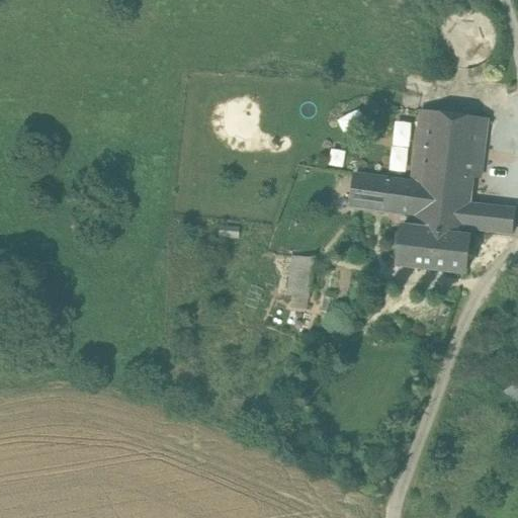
[(416,217),(414,229),(466,238),(467,230),(513,235),(516,209),(470,204),(473,179),(482,118),(429,112),(420,183),(356,174),(352,208),(401,214),(416,217)]
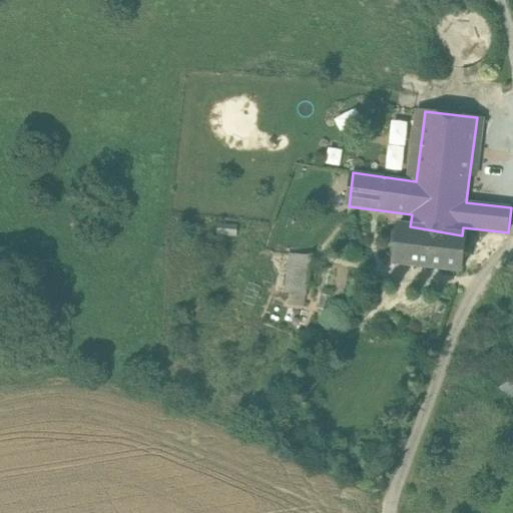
[(493,119),(477,117),(469,177),(486,179),(493,119)]
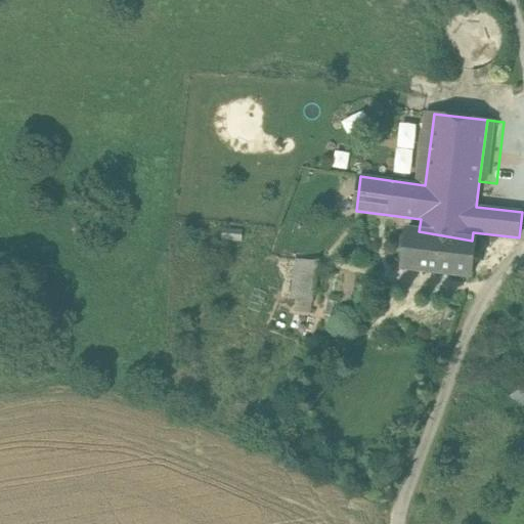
[(399,122),(398,172),(415,173),(416,123),(399,122)]
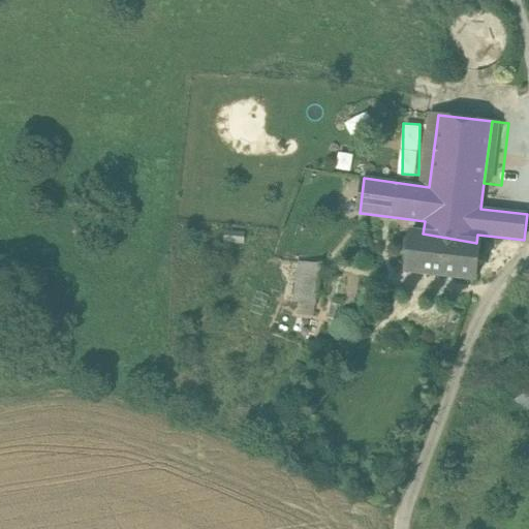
[(425,221),(409,219),(410,231),(423,234),(425,221)]
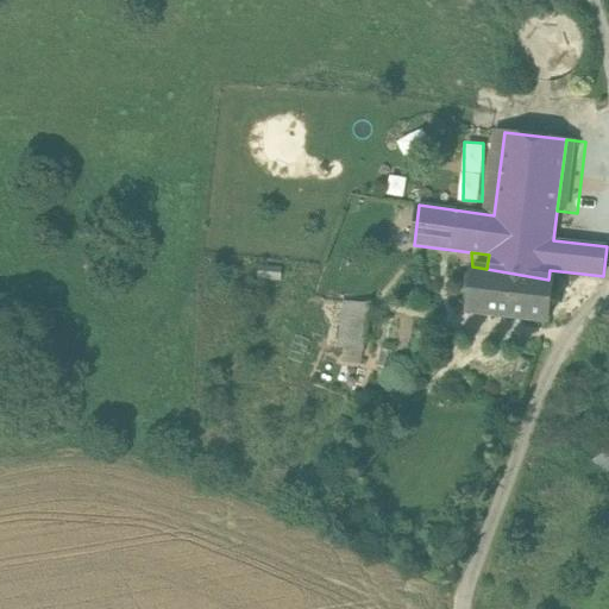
[(487,269),(472,267),(468,313),(547,321),(552,280),(548,280),(487,269)]
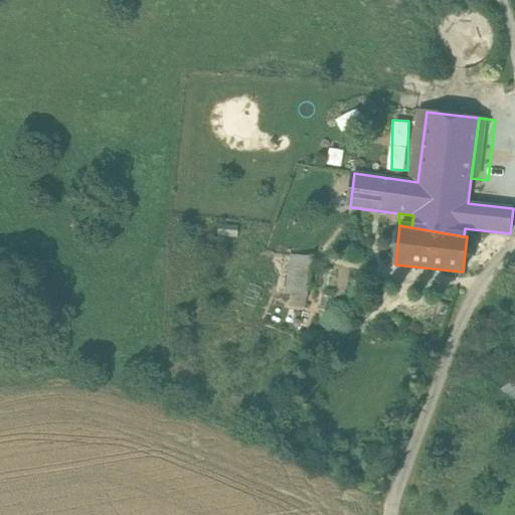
[(313,258),(293,254),(288,295),(307,297),(313,258)]
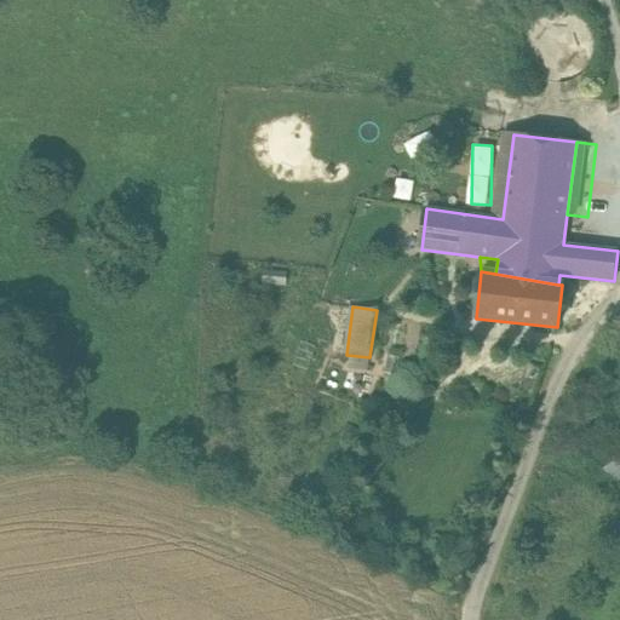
[(619,455),(604,469),(616,486),(619,482),(619,455)]
